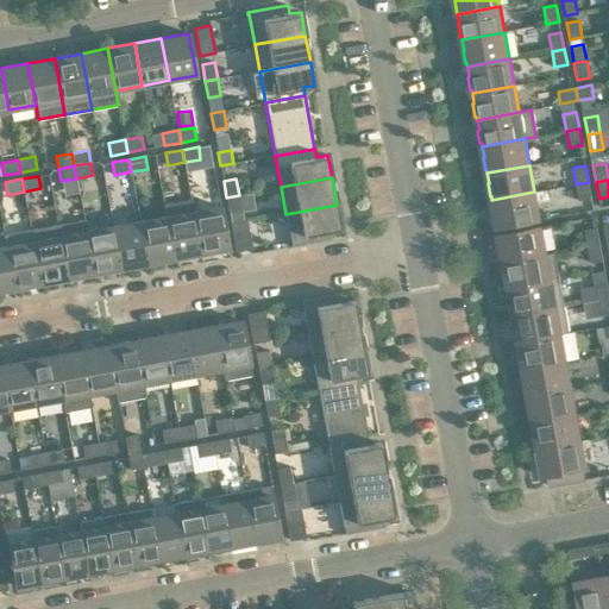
[(579,201),(592,199),(589,182),(576,184),(579,201)]
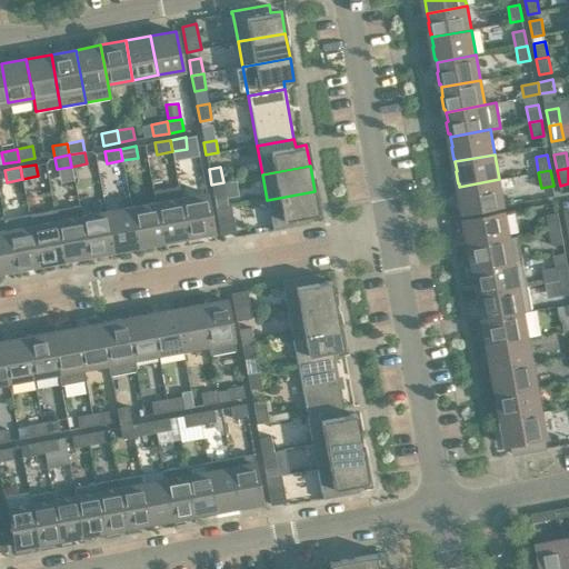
[(461,197),(460,197),(462,209),(463,208),(465,212),(503,205),(499,179),(459,187),(461,197)]
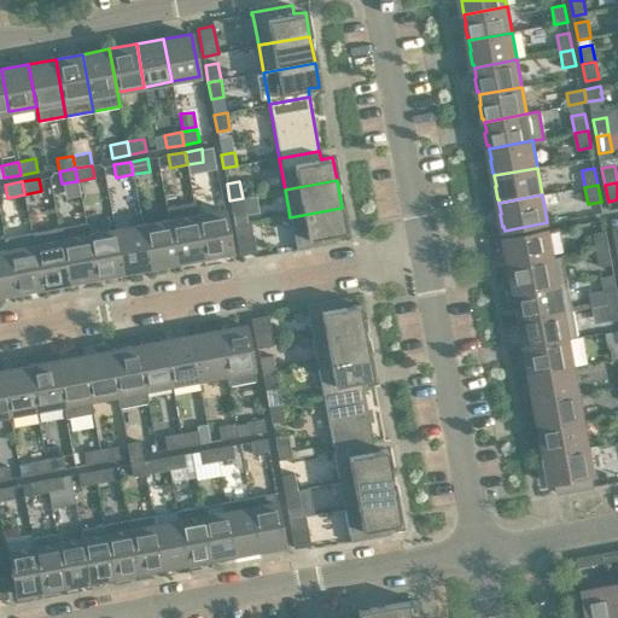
[(233,217),(246,215),(243,198),(229,200),(233,217)]
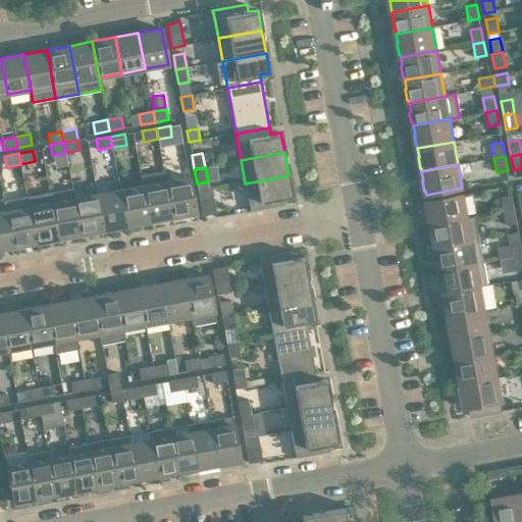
[(172,217),(165,181),(163,170),(141,175),(143,186),(149,221),(172,217)]
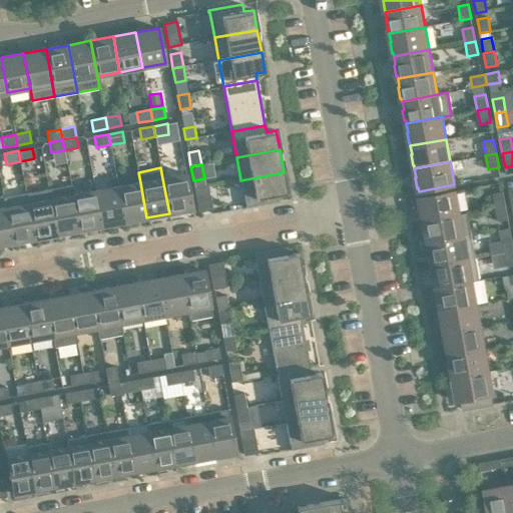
[(244,206),(245,207),(279,201),(278,193),(288,192),(284,172),(240,180),(245,206),(244,206)]
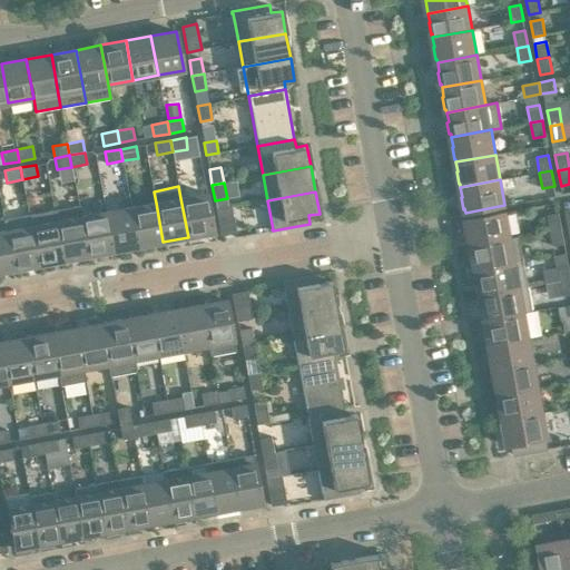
[(214,233),(206,193),(180,198),(188,237),(214,233)]
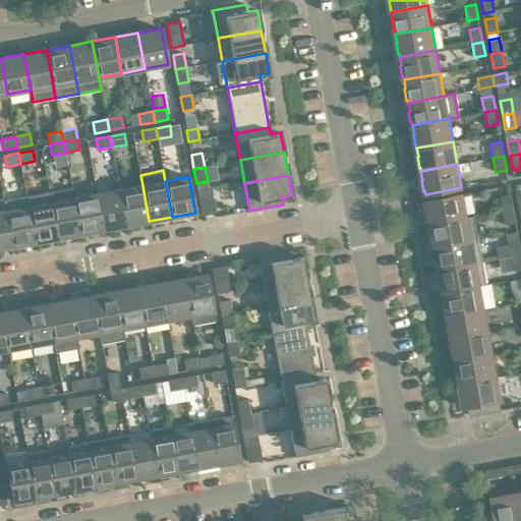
[(149,221),(142,185),(119,189),(126,225),(149,221)]
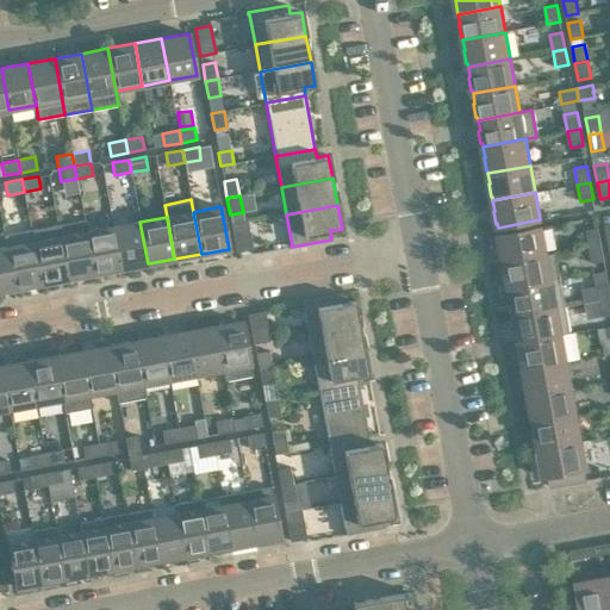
[(94,274),(87,231),(85,219),(57,225),(68,279),(94,274)]
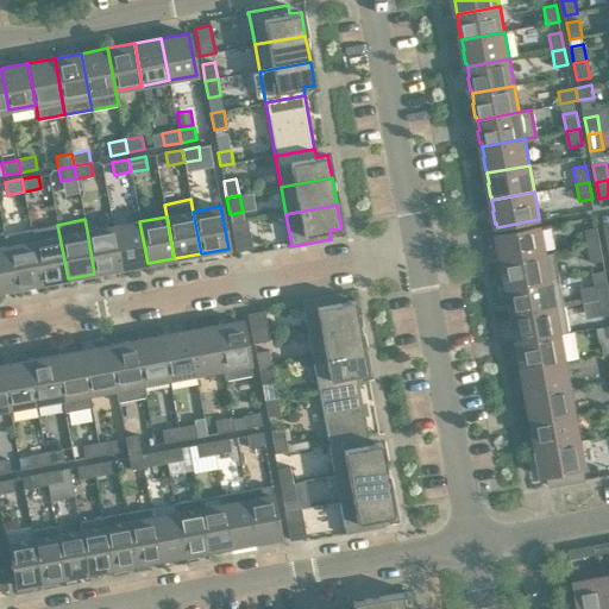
[(246,220),(231,224),(237,251),(251,248),(246,220)]
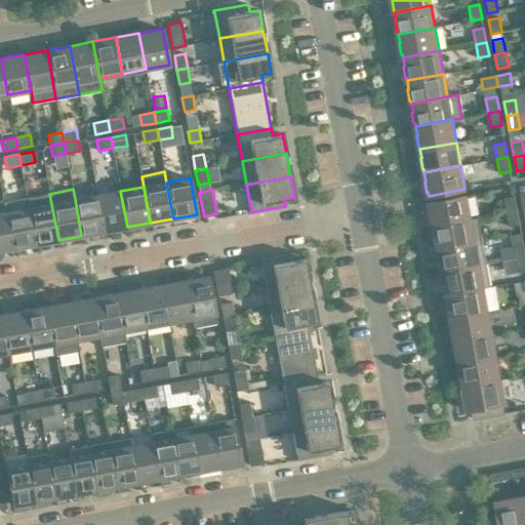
[(127,227),(120,191),(97,195),(105,231),(127,227)]
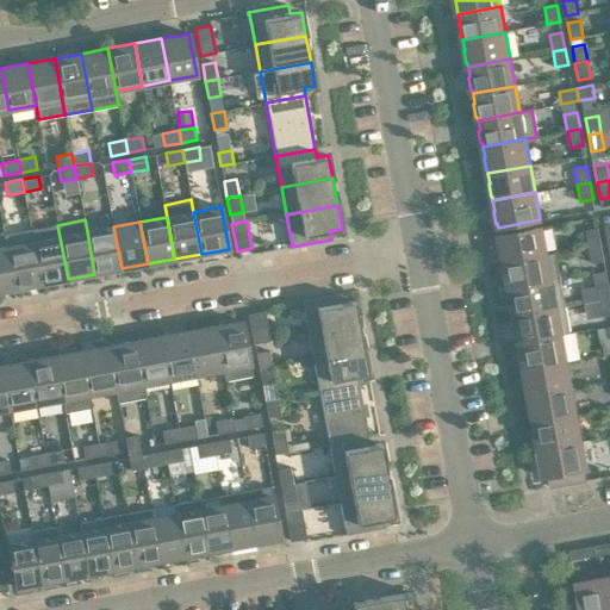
[(68,279),(57,225),(31,230),(41,284),(68,279)]
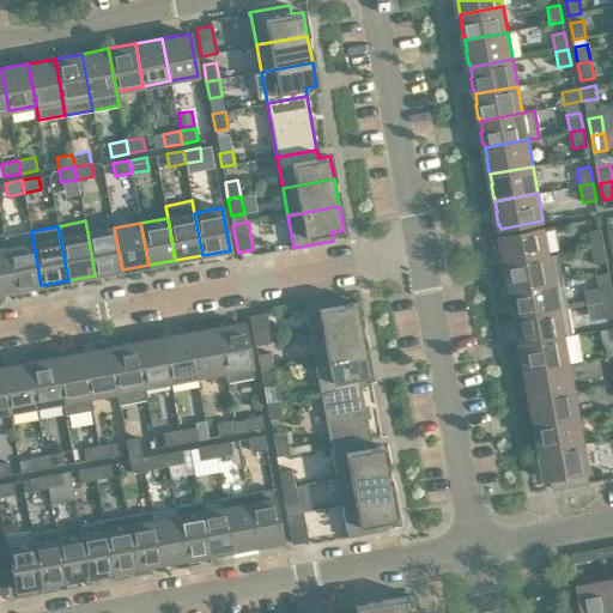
[(122,269),(114,228),(87,232),(95,275),(122,269)]
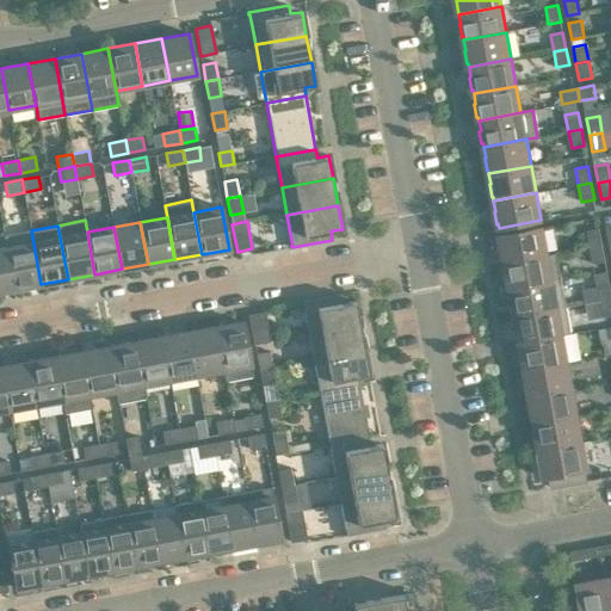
[(501,253),(504,252),(505,263),(548,254),(542,227),(500,235),(501,240),(499,240),(501,253)]
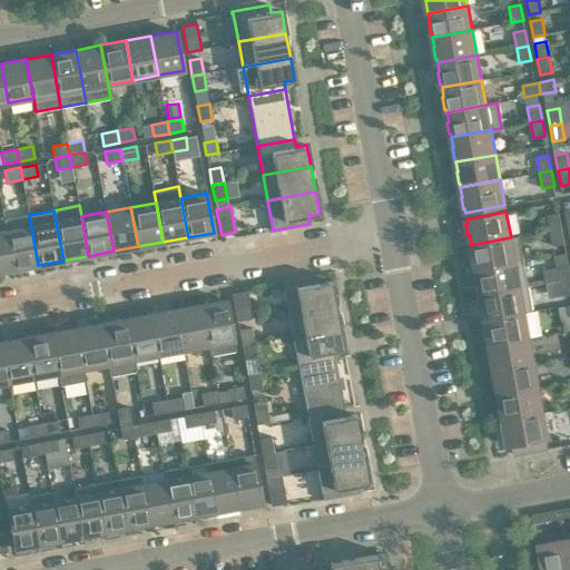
[(559,213),(548,215),(550,231),(562,228),(559,213)]
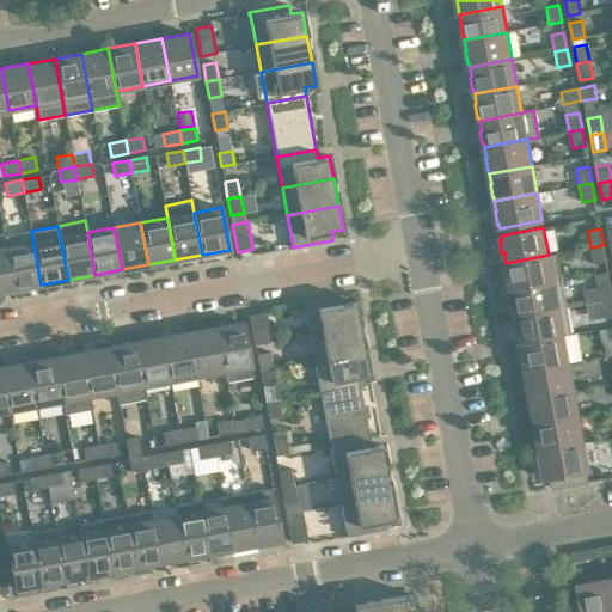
[(41,285),(31,231),(5,236),(6,248),(14,289),(41,285)]
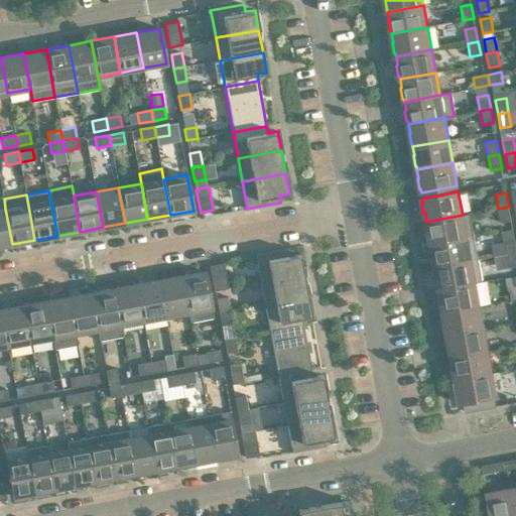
[(501,223),(511,221),(509,207),(498,209),(501,223)]
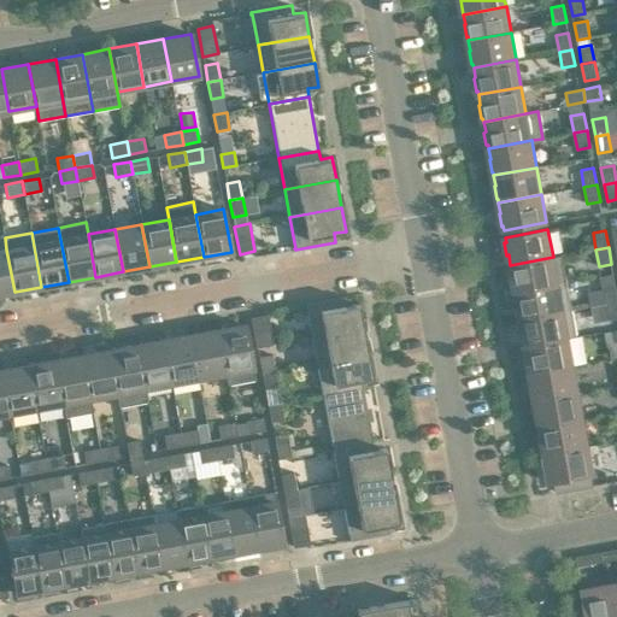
[(6,250),(0,250),(0,294),(15,292),(6,250)]
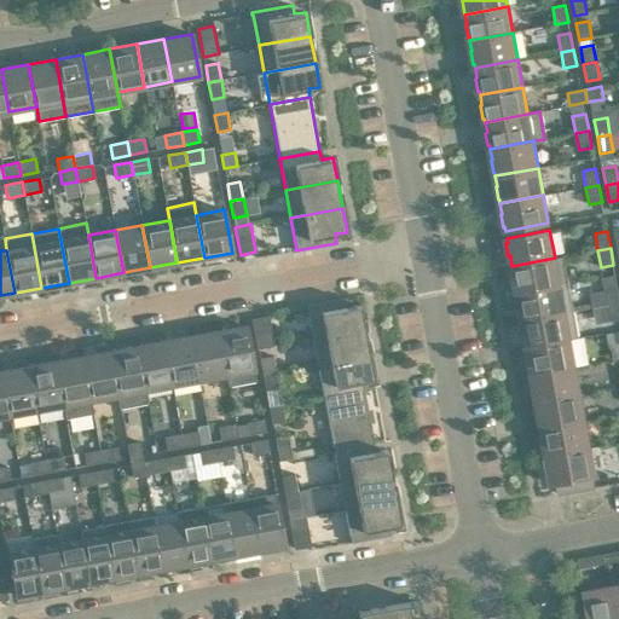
[(514,283),(515,283),(516,293),(570,283),(565,256),(555,258),(512,266),(513,270),(512,270),(514,283)]
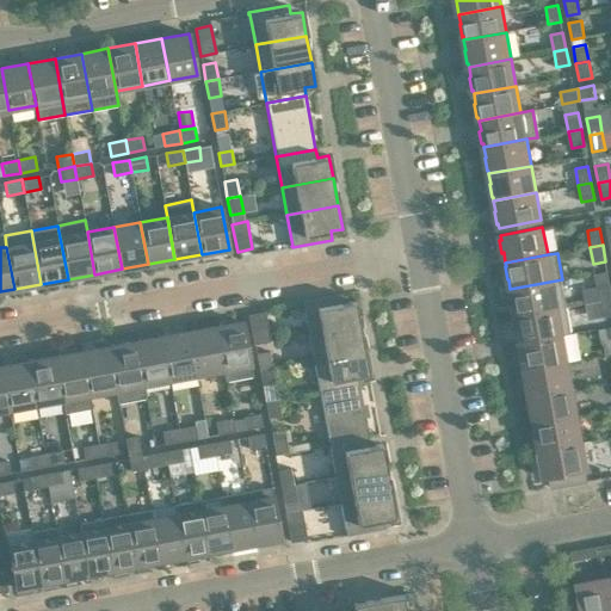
[(512,306),(513,306),(516,316),(567,307),(562,279),(510,289),(511,292),(510,294),(512,306)]
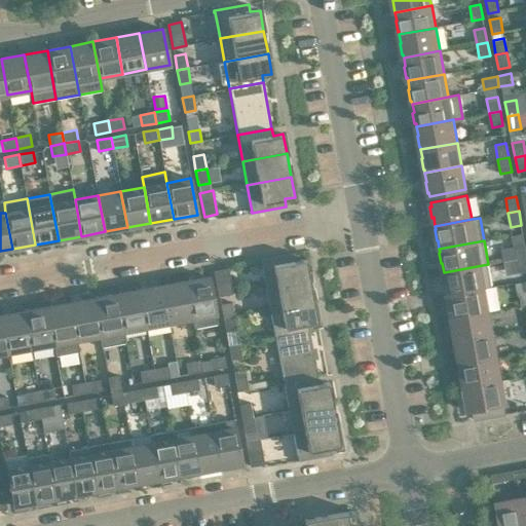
[(525,251),(524,242),(514,245),(516,259),(525,256),(525,251)]
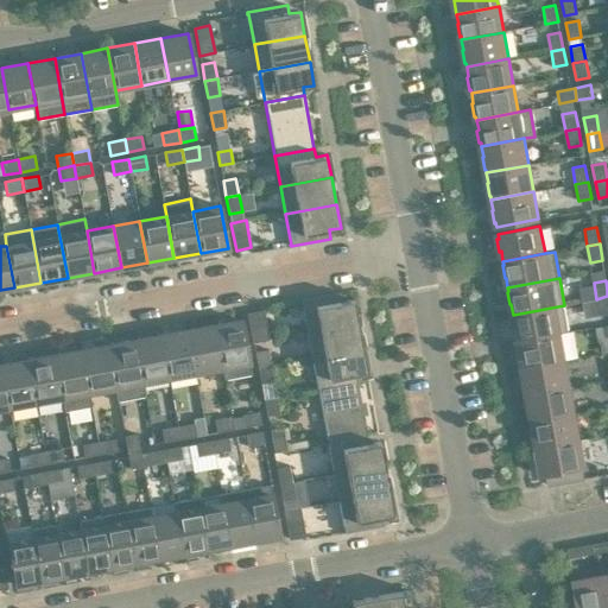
[(341,292),(301,299),(301,301),(302,301),(308,331),(358,322),(354,298),(342,301),(341,292)]
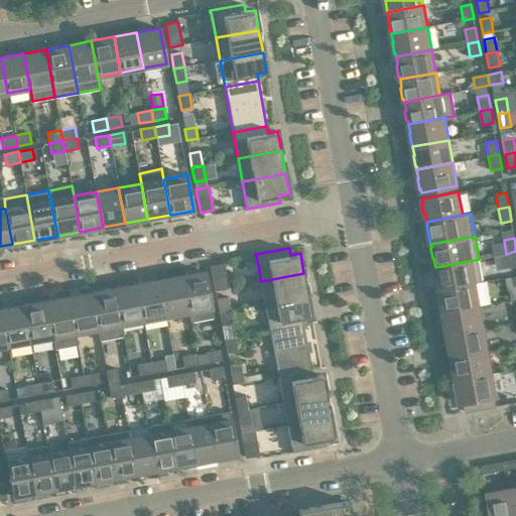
[(509,267),(515,266),(515,251),(506,254),(509,267)]
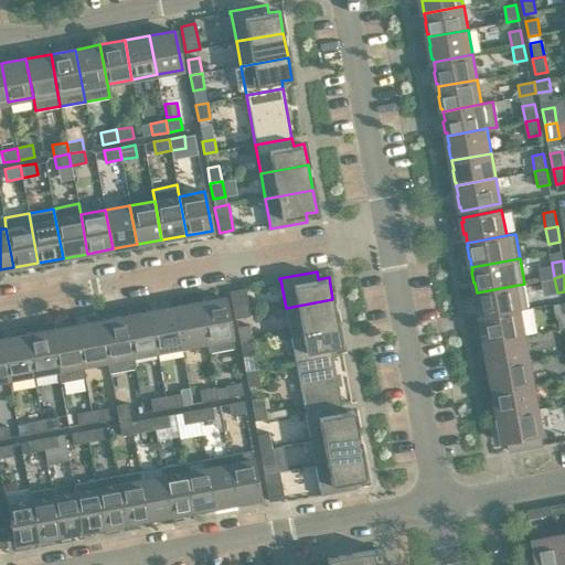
[(478,308),(479,308),(481,317),(529,308),(524,284),(477,292),(477,296),(476,296),(478,308)]
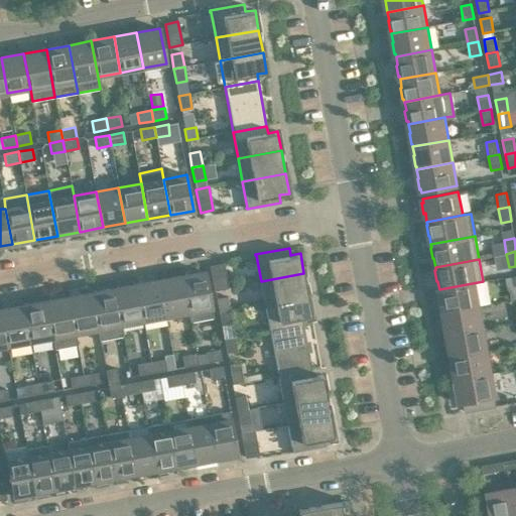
[(211,266),(215,290),(228,287),(223,264),(211,266)]
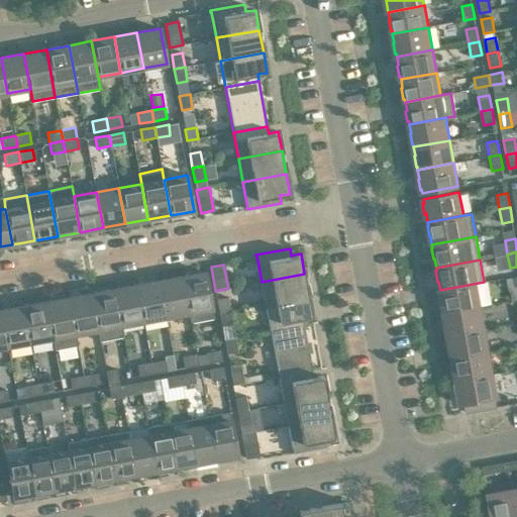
[(214,318),(206,273),(182,277),(189,312),(191,322),(214,318)]
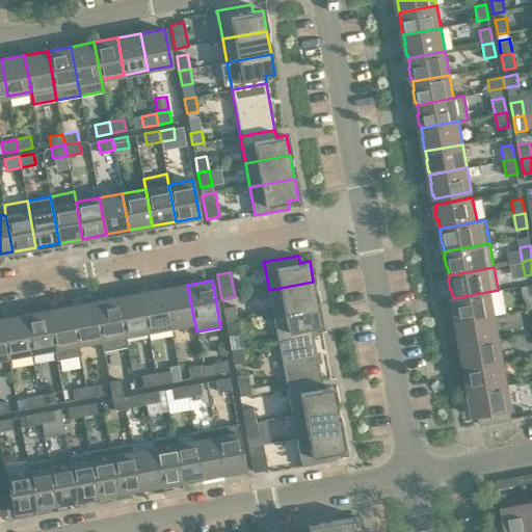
[(313,282),(269,290),(273,314),(318,306),(313,282)]
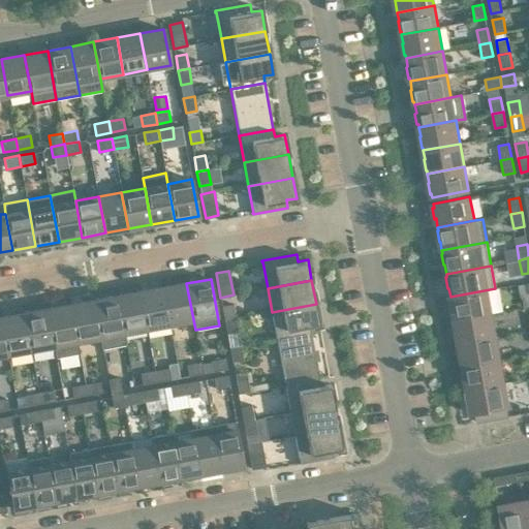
[(163,287),(170,323),(193,319),(186,283),(163,287)]
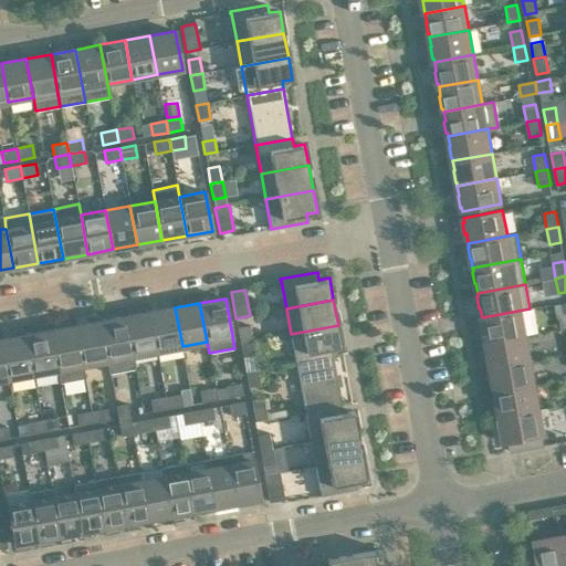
[(150,312),(157,352),(182,346),(175,307),(150,312)]
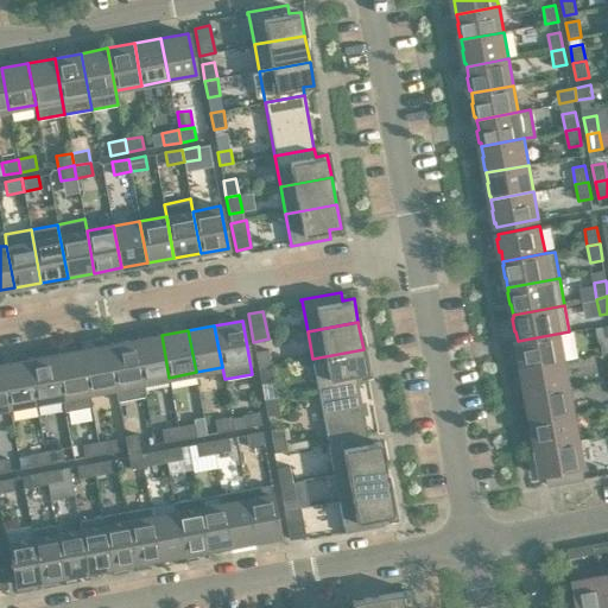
[(518,344),(517,344),(519,358),(520,358),(523,368),(564,360),(559,334),(518,341),(518,344)]
